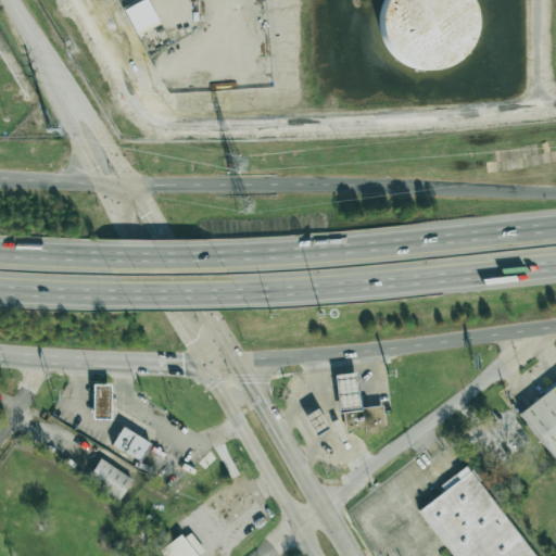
[(136,35),(159,24),(147,0),(142,0),(124,9),(136,35)]
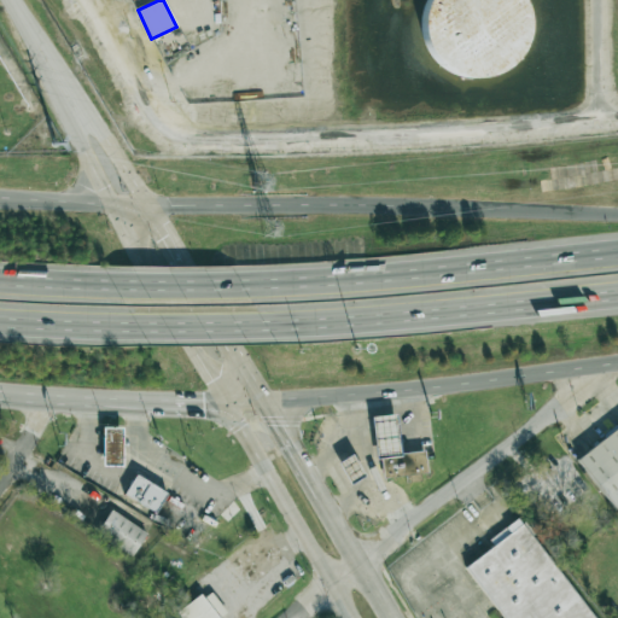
[(430,19),(436,3),(437,0),(530,0),(535,7),(538,24),(536,41),(530,57),(518,70),(503,79),(484,82),(466,79),(450,70),(437,56),(431,39),(430,19)]
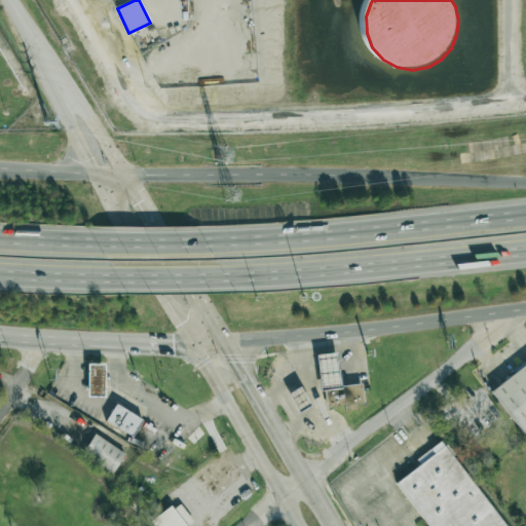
[(320,391),(316,372),(314,354),(336,351),(339,369),(341,385),(324,388),(324,390),(320,391)]
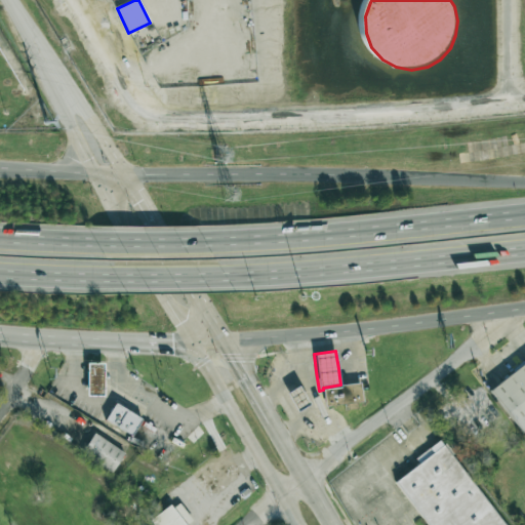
[(524,431),(524,432),(490,390),(524,361),(524,431)]
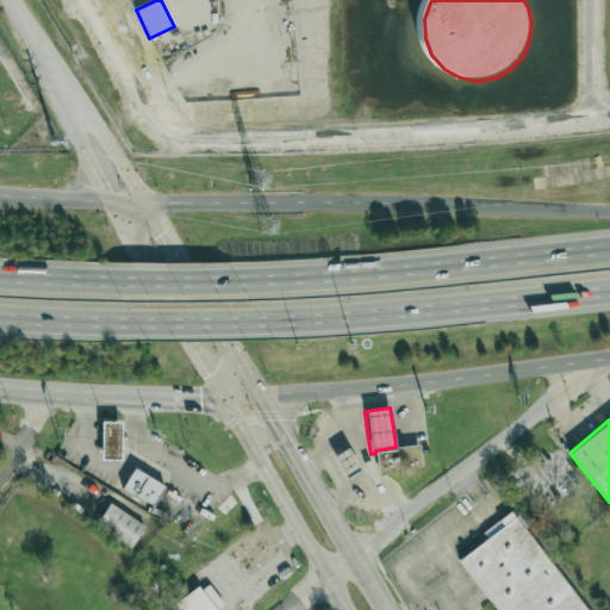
[(101,459),(103,422),(120,422),(119,459),(101,459)]
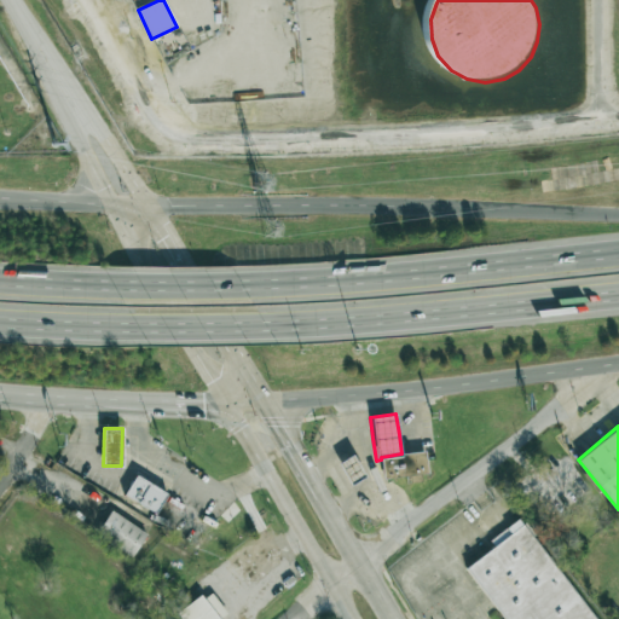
[(383,479),(381,460),(381,457),(401,453),(424,451),(427,473),(383,479)]
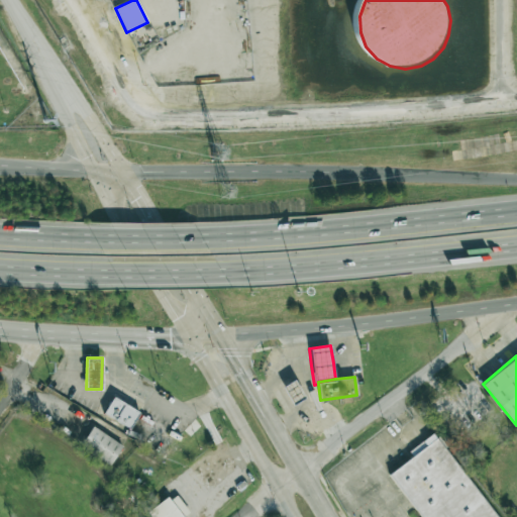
[(292,405),(282,387),(295,380),(304,398),(292,405)]
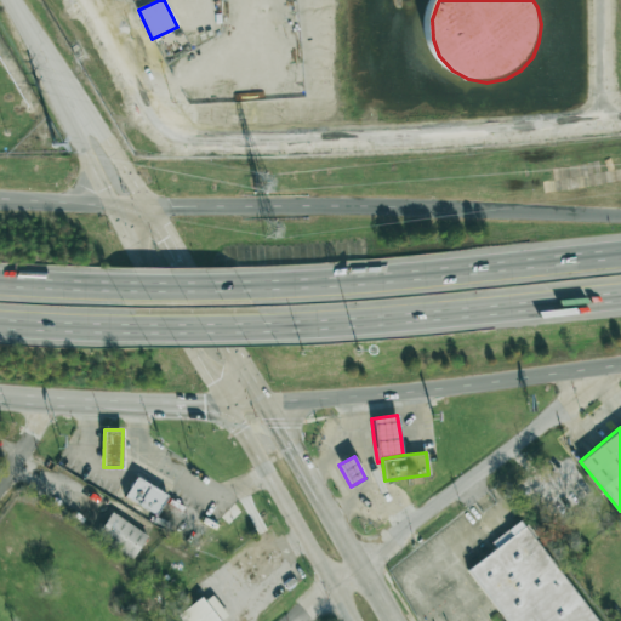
[(155,514),(124,495),(136,477),(167,496),(155,514)]
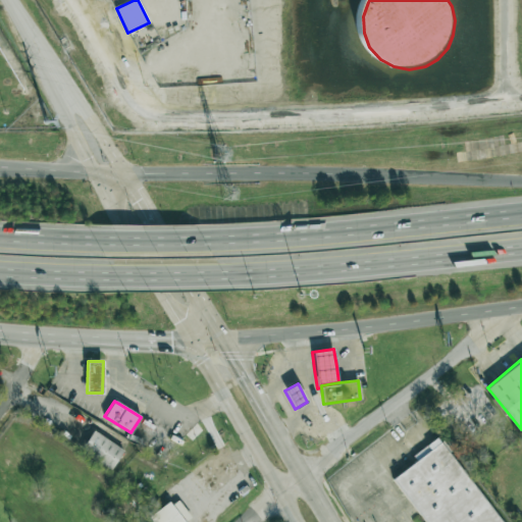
[(110,470),(81,451),(94,430),(123,450),(110,470)]
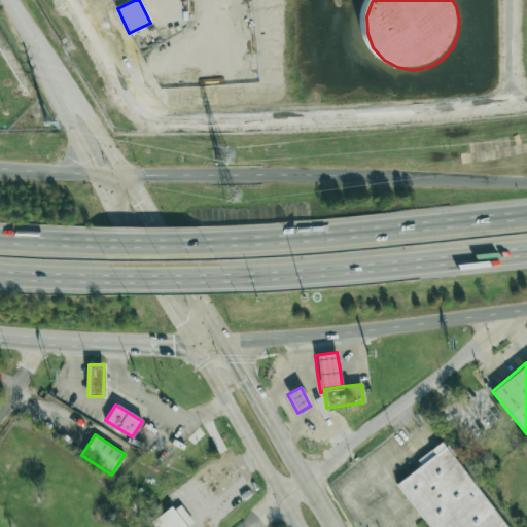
[(396,484),(445,446),(508,526),(417,526),(416,525),(423,519),(396,484)]
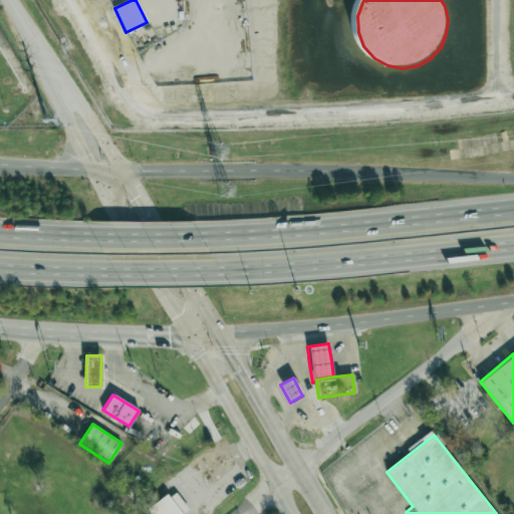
[(187,513),(191,511),(174,490),(149,509),(152,513),(187,513)]
